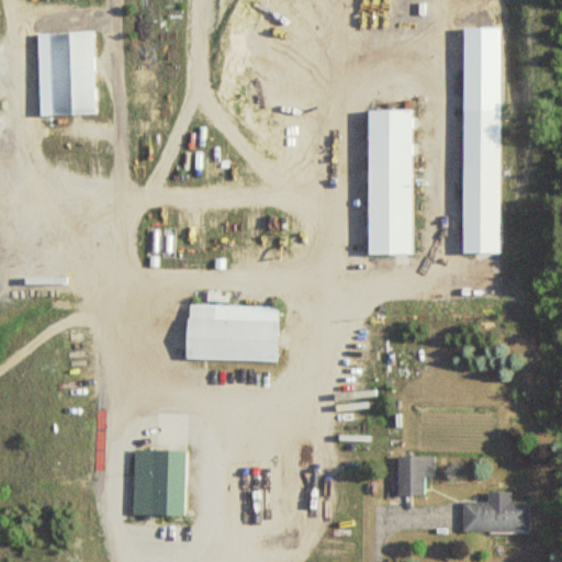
[(49,32),(51,114),(96,112),(92,31),(49,32)]
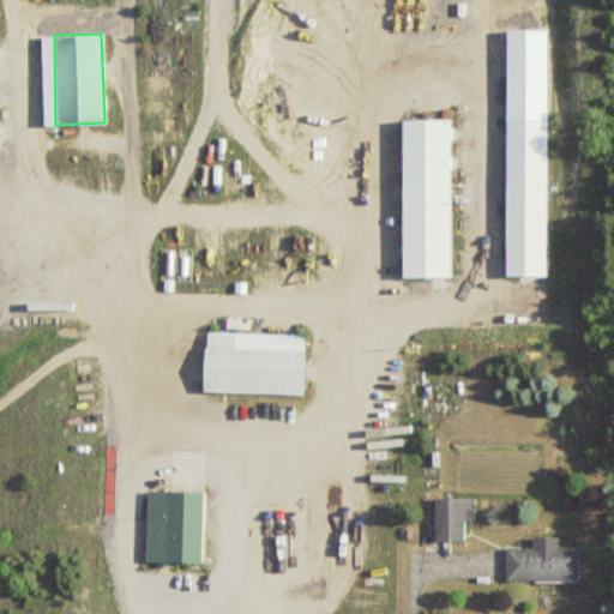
[(546,118),(504,118),(505,275),(547,275),(546,118)]
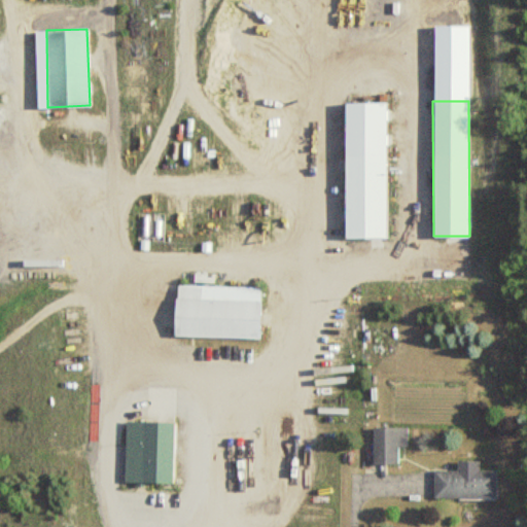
[(345,154),(345,238),(388,237),(387,154),(345,154)]
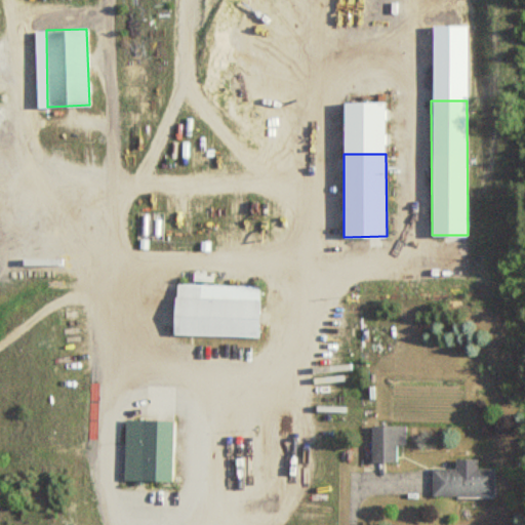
[(259,336),(260,284),(175,283),(174,335),(259,336)]
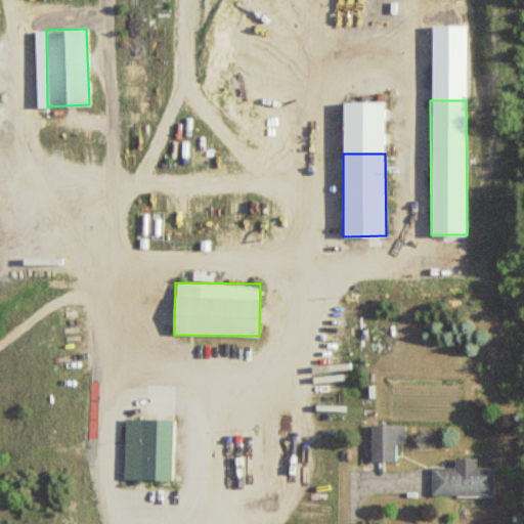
[(173,420),(126,418),(124,480),(171,481),(173,420)]
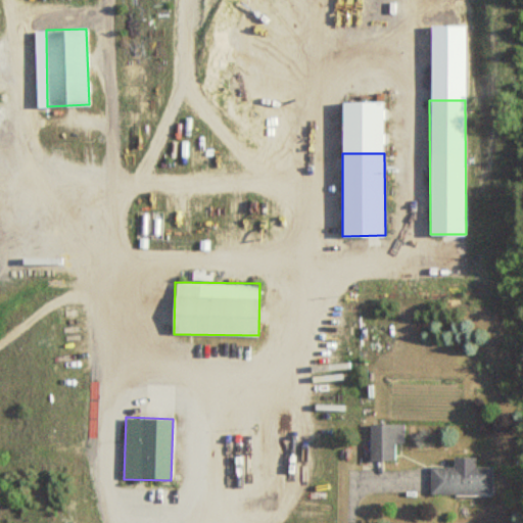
[(371,424),(371,460),(397,460),(397,442),(406,442),(406,424),(371,424)]
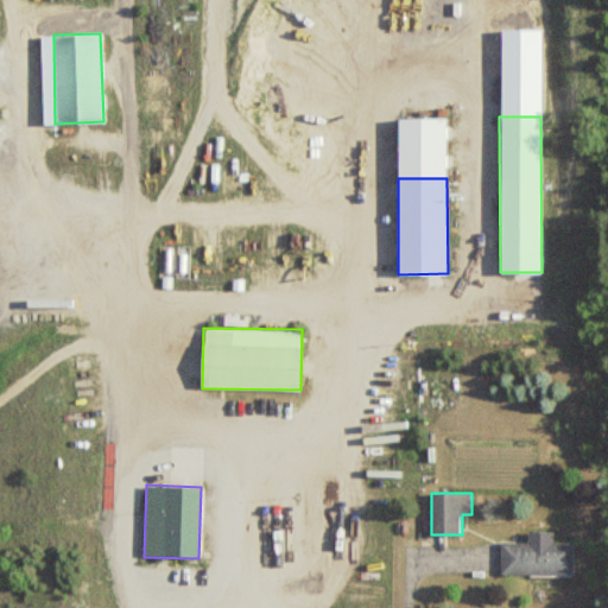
[(529,543),(501,542),(501,574),(572,574),(574,542),(553,542),(553,531),(529,531),(529,543)]
